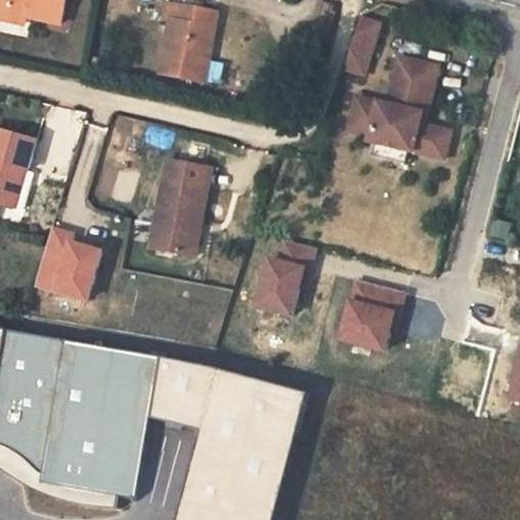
[(0,10),(25,15),(59,24),(63,0),(0,0),(0,10)]
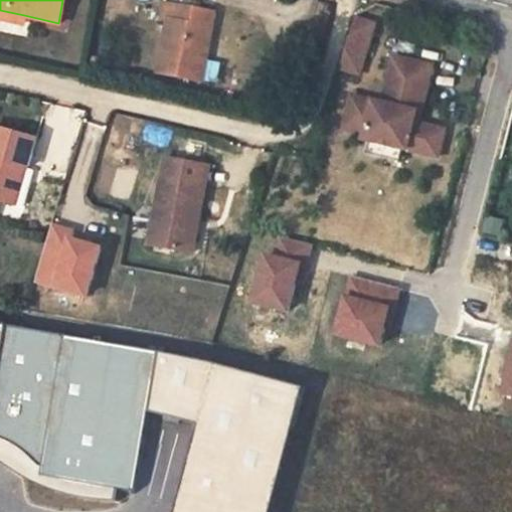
[(166,17),(156,70),(199,78),(204,53),(199,53),(201,44),(205,45),(212,10),(163,1),(160,16),(166,17)]
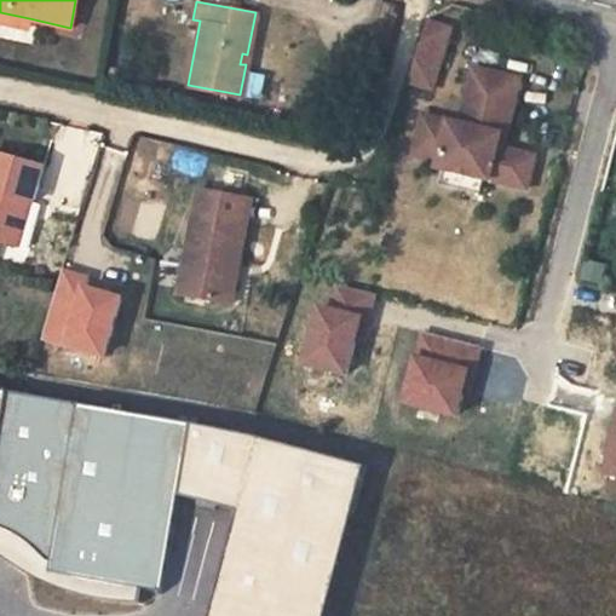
[(29,18),(0,12),(0,22),(28,28),(29,18)]
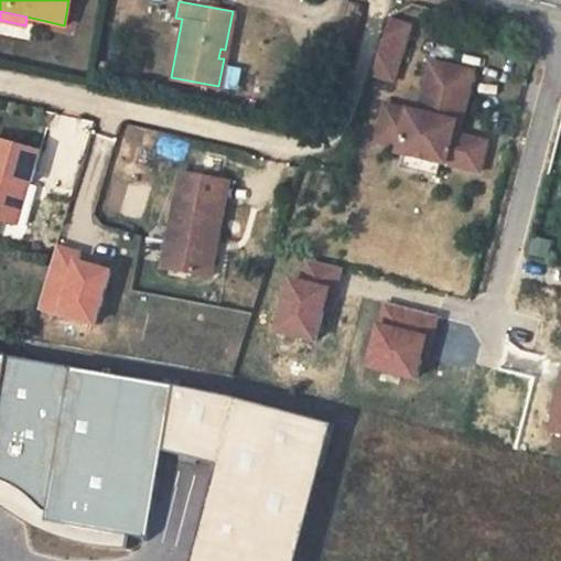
[(387,14),(381,32),(402,38),(408,21),(387,14)]
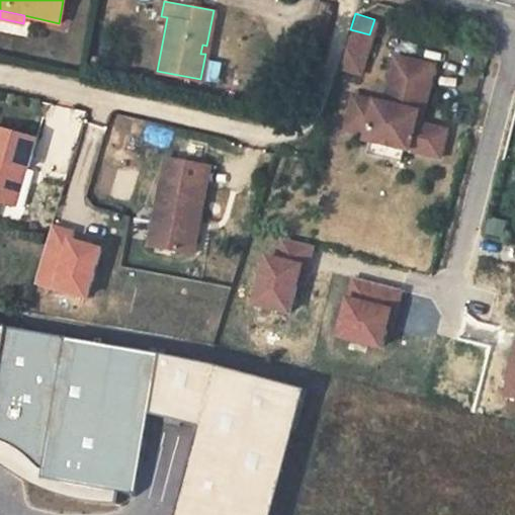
[(350,29),(340,63),(359,69),(369,34),(350,29)]
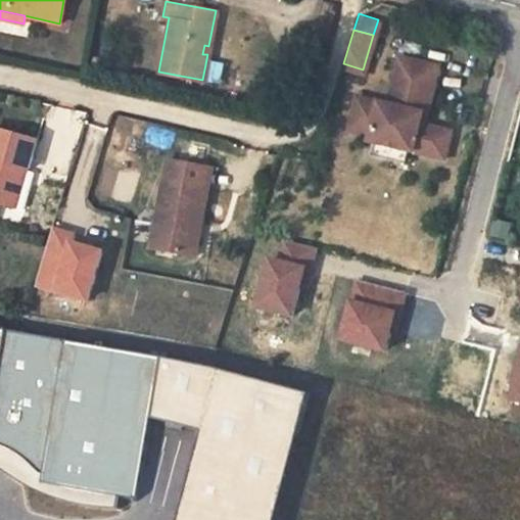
[(355,95),(347,125),(370,130),(369,135),(367,139),(372,140),(407,148),(430,153),(436,126),(418,122),(420,111),(425,112),(436,63),(396,55),(385,102),(355,95)]
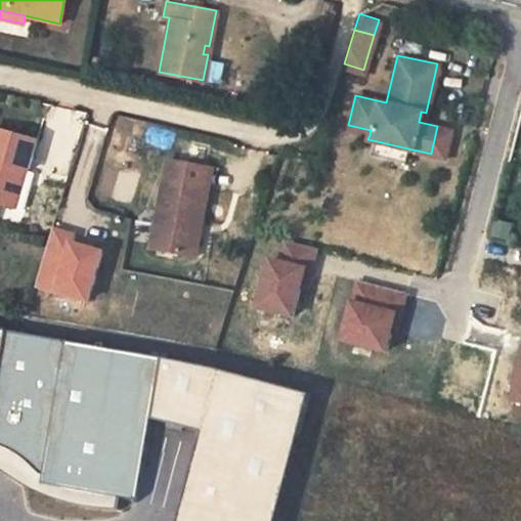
[(36,133),(0,124),(0,197),(10,200),(22,164),(27,164),(36,133)]
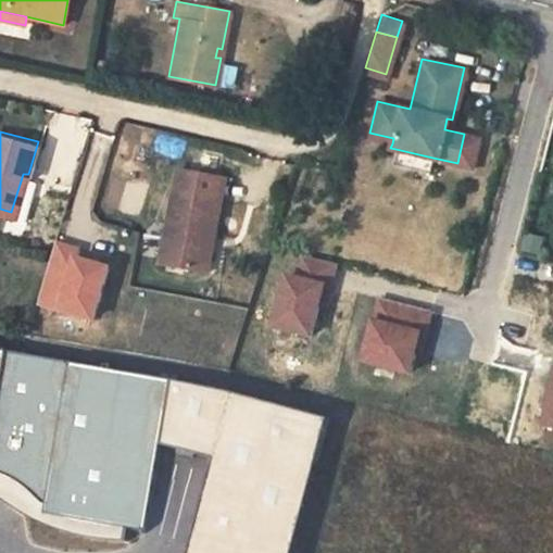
[(369,133),(368,138),(392,143),(393,138),(369,133)]
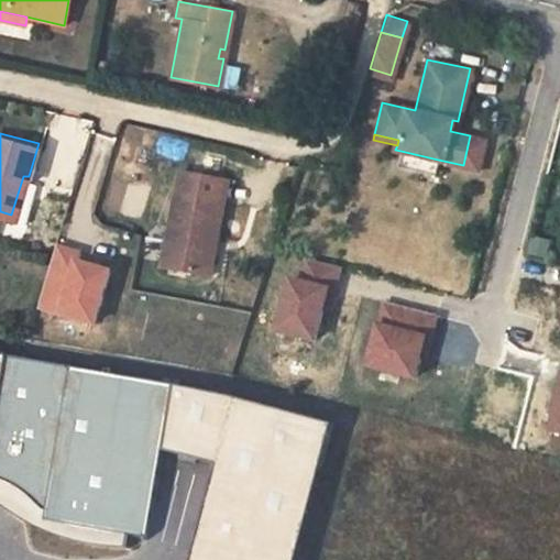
[(470,135),(463,165),(476,168),(483,139),(470,135)]
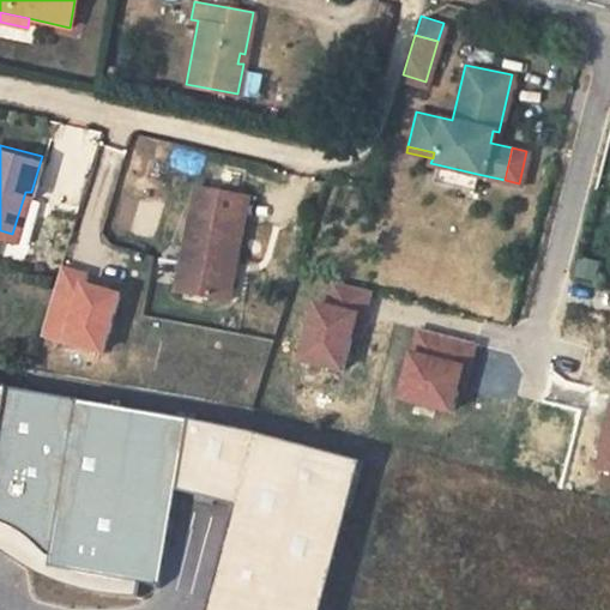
[(436,164),(433,181),(473,191),(477,174),(436,164)]
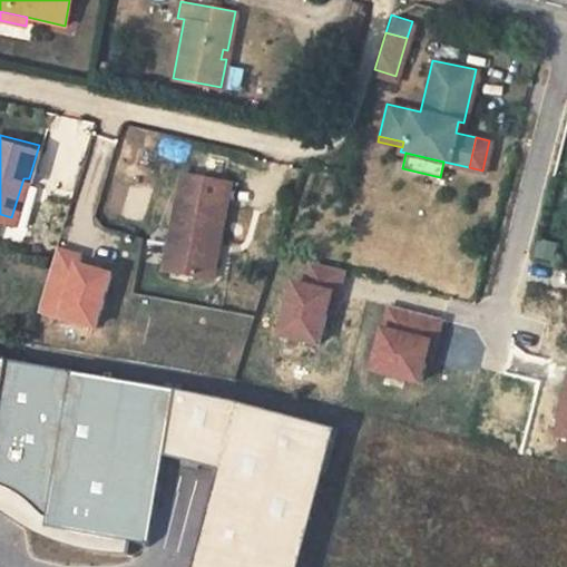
[(223,179),(181,172),(163,266),(204,275),(211,238),(218,240),(225,204),(218,202),(223,179)]
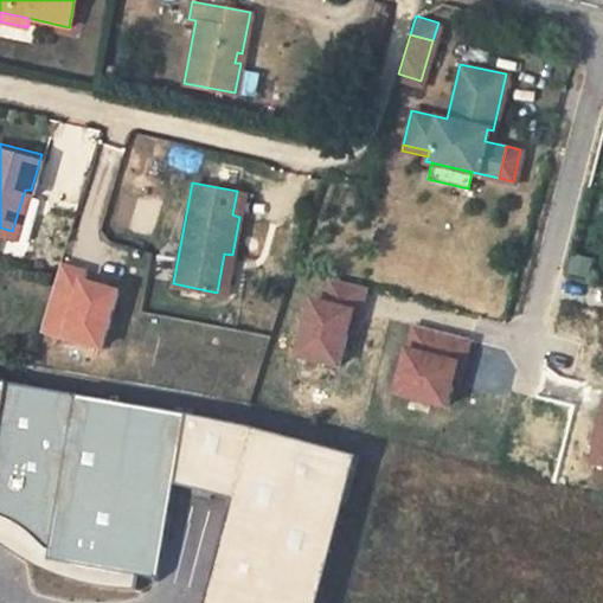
[(244,192),(237,191),(232,215),(239,217),(244,192)]
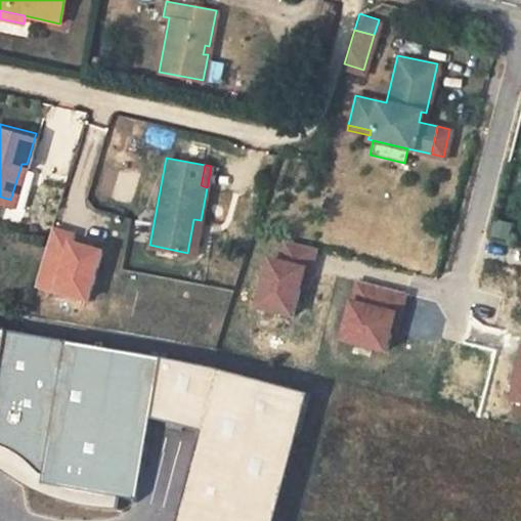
[(194,254),(201,220),(193,219),(187,253),(194,254)]
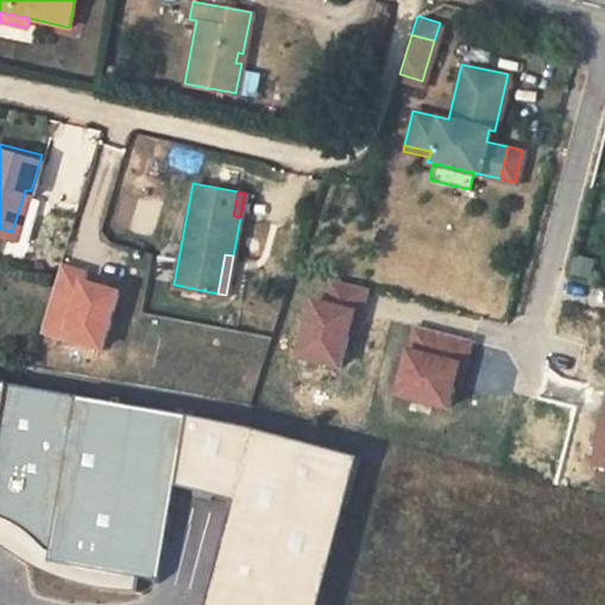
[(86,263),(60,256),(41,321),(100,339),(117,283),(83,272),(86,263)]
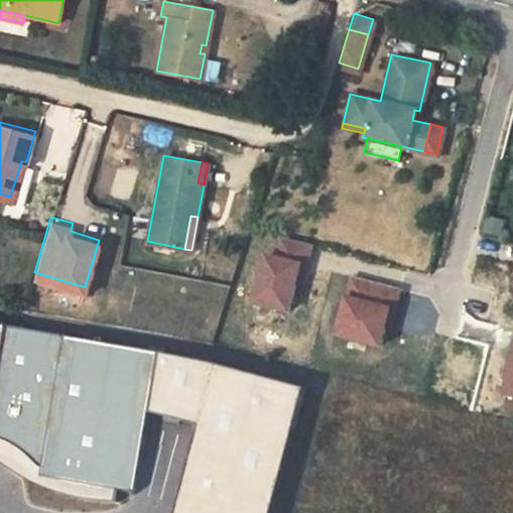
[(281,228),(276,249),(265,247),(253,293),(287,302),(295,273),(299,257),(305,259),(307,250),(311,236),(281,228)]
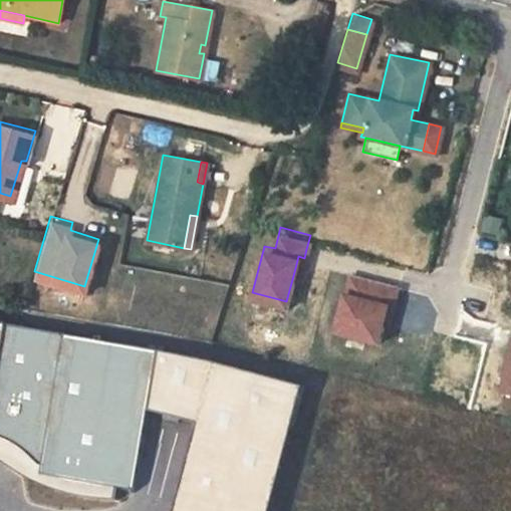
[(298,256),(294,272),(299,274),(304,258),(298,256)]
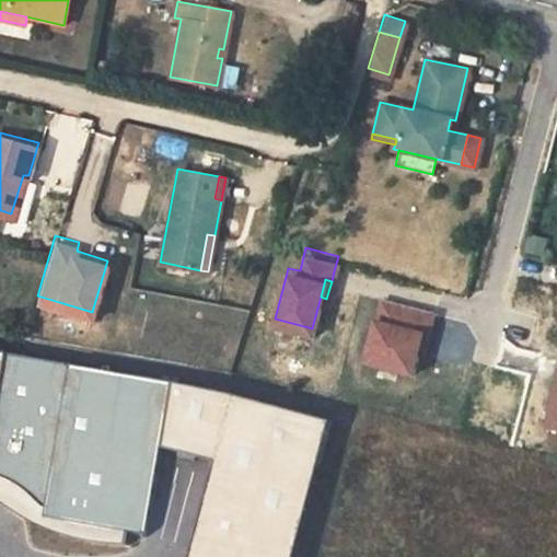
[(410,349),(415,332),(419,333),(422,320),(426,309),(374,296),(358,359),(404,371),(410,349)]
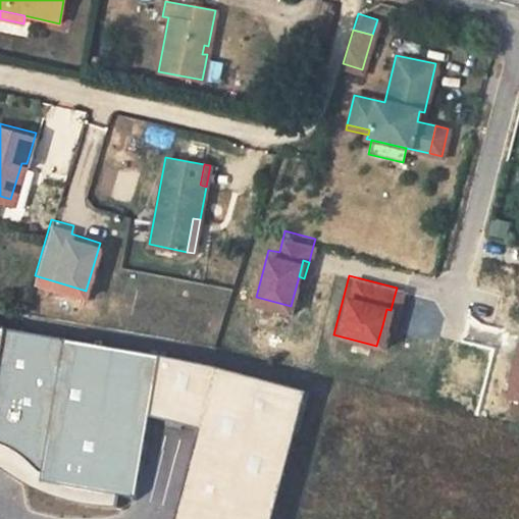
[(386,309),(382,325),(386,326),(391,310),(386,309)]
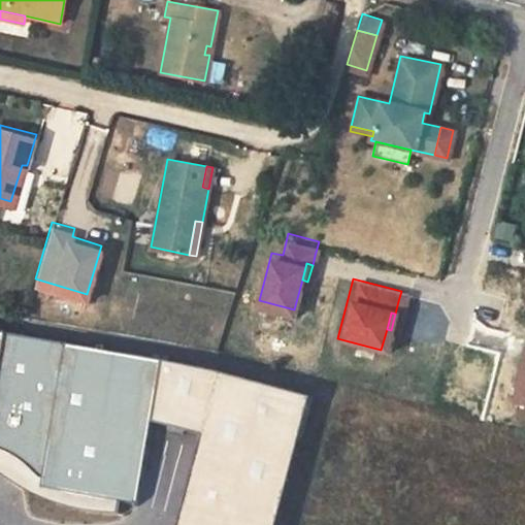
[(0,450),(8,453),(20,460),(29,468),(37,478),(40,485),(135,501),(151,421),(162,360),(0,332),(0,450)]
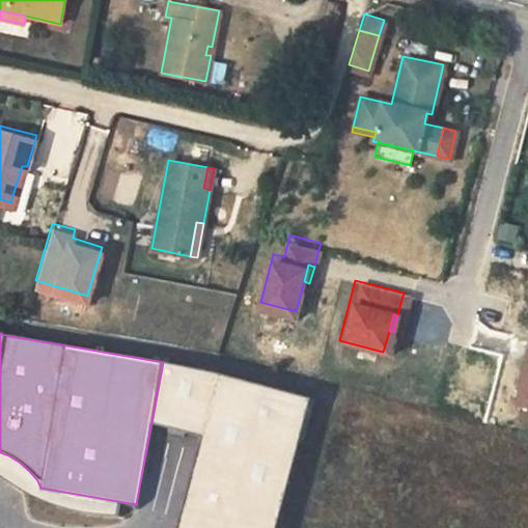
[(527,349),(523,371),(527,372),(519,403),(527,405),(527,349)]
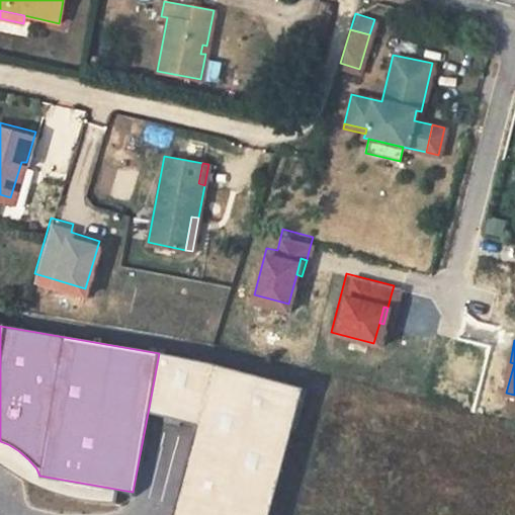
[(159,353),(148,413),(200,422),(175,514),(268,514),(303,389),(216,365),(159,353)]
